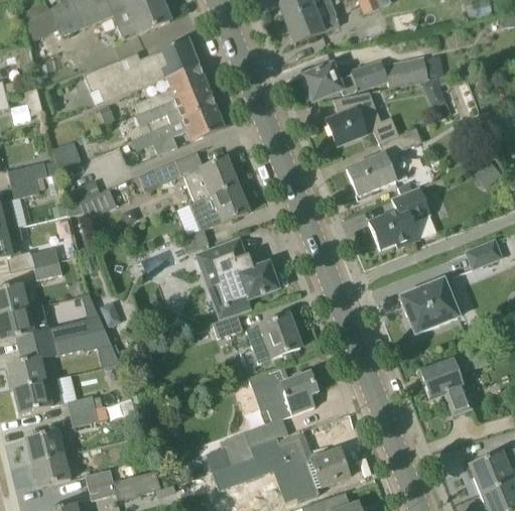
[(27,22),(49,8),(43,0),(31,0),(19,8),(27,22)]
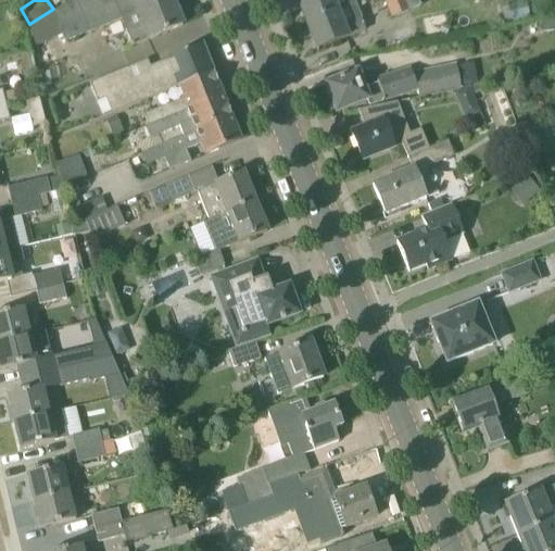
[(66,0),(53,9),(62,32),(65,37),(121,14),(155,0),(66,0)]
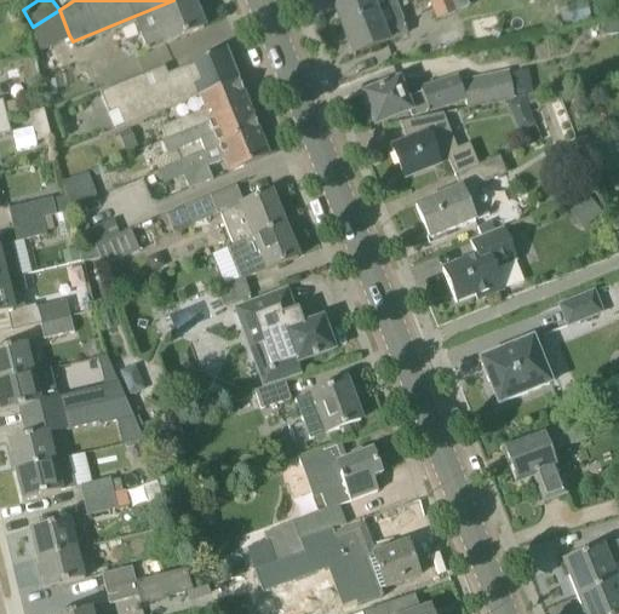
[(173,0),(135,16),(142,34),(148,46),(204,23),(194,0),(173,0)]
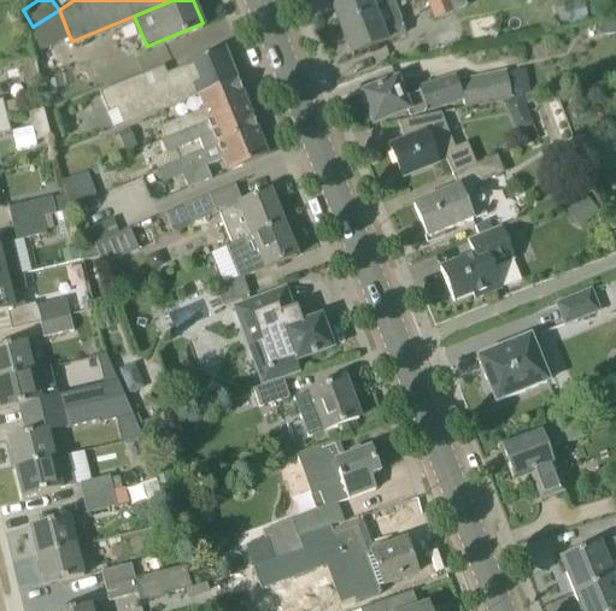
[(332,0),(340,21),(374,7),(371,0),(332,0)]
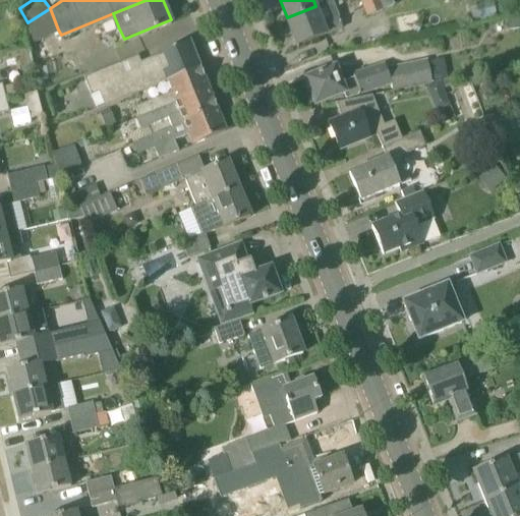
[(361,0),(366,12),(384,5),(382,2),(390,0),(361,0)]
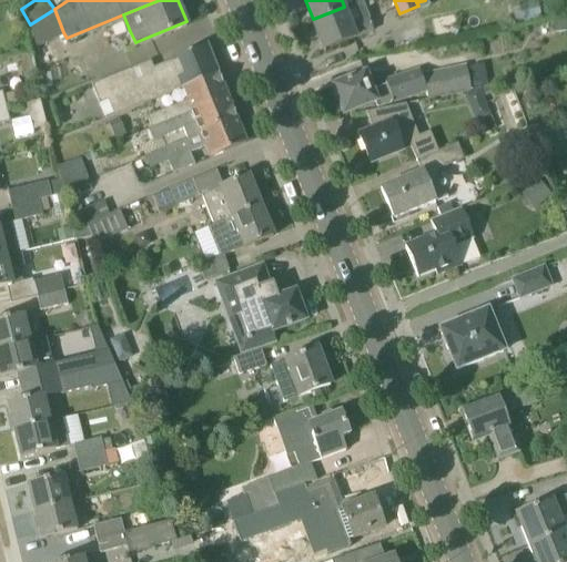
[(344,7),(313,19),(324,46),(374,27),(370,16),(351,22),(344,7)]
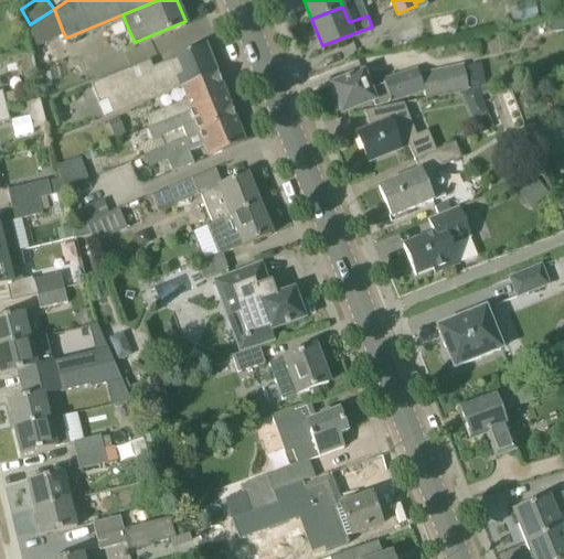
[(129,105),(166,89),(182,83),(216,70),(205,42),(170,56),(174,68),(158,76),(156,71),(136,78),(130,65),(92,81),(105,115),(129,105)]
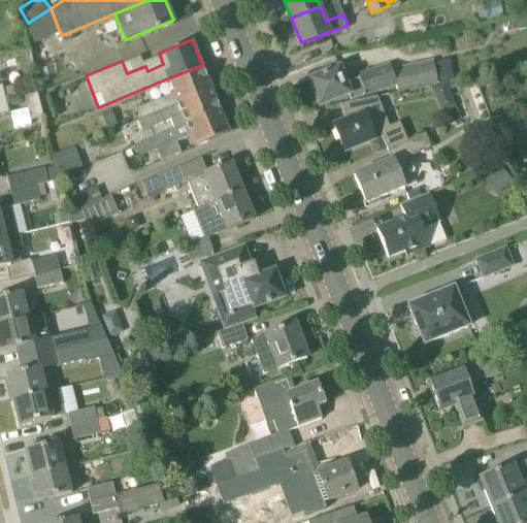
[(434,56),(390,65),(389,62),(358,71),(359,76),(347,82),(339,64),(308,76),(320,103),(350,91),(351,96),(396,82),(398,89),(439,79),(434,56)]
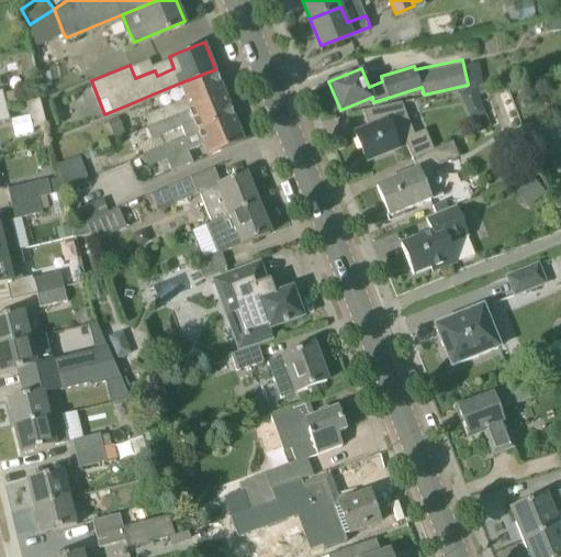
[(153,122),(225,92),(215,69),(181,82),(186,95),(148,111),(153,122)]
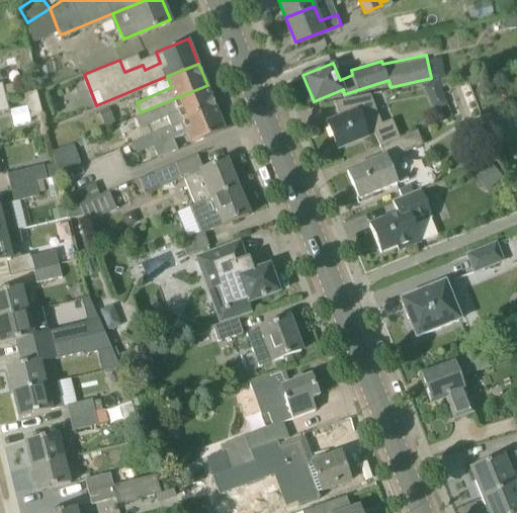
[(440,85),(438,79),(437,76),(422,82),(426,91),(440,85)]
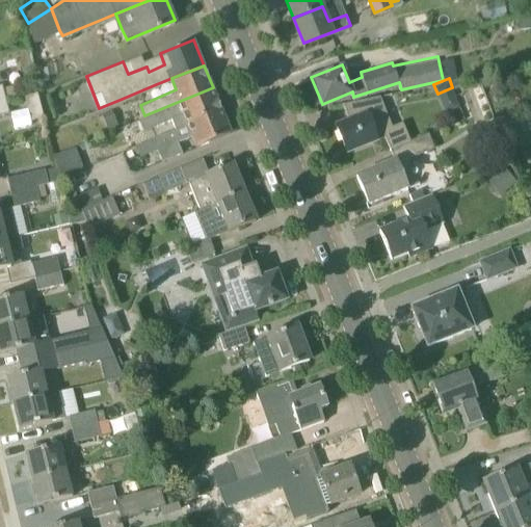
[(173,117),(176,127),(221,108),(213,87),(144,115),(141,116),(147,129),(173,117)]
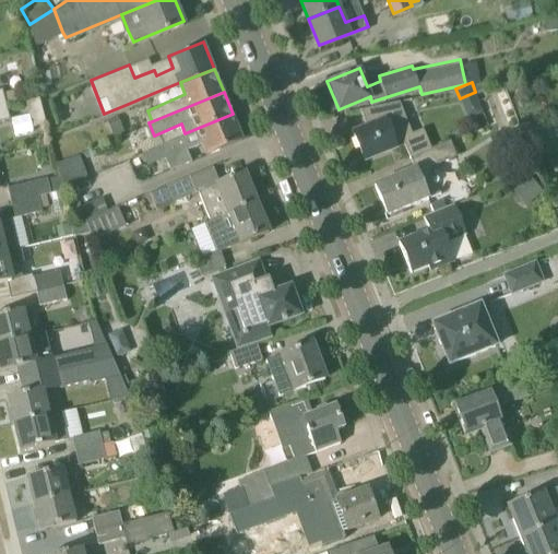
[(413,130),(400,98),(360,107),(367,124),(353,129),(365,157),(405,141),(410,153),(431,144),(424,126),(413,130)]
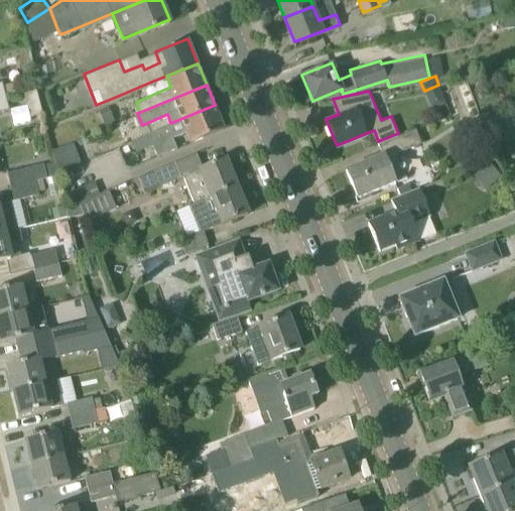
[(6,93),(0,94),(0,109),(9,107),(6,93)]
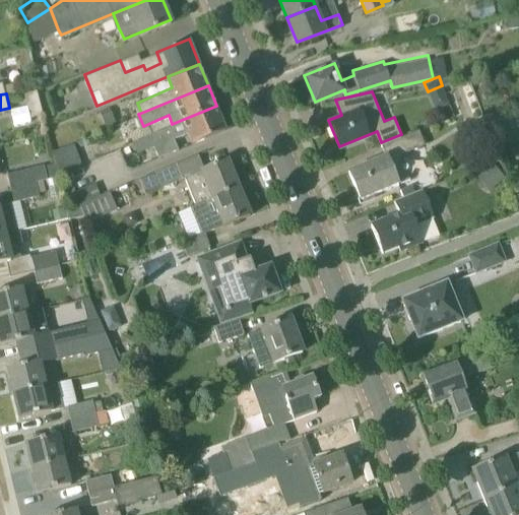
[(225,127),(216,106),(172,124),(173,125),(157,131),(150,134),(158,154),(179,146),(175,137),(185,133),(183,129),(188,127),(193,140),(225,127)]
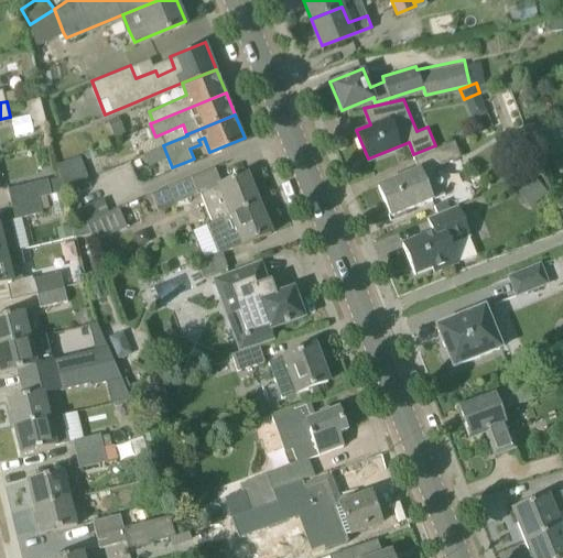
[(455,138),(435,145),(413,154),(419,166),(378,183),(391,214),(432,197),(445,192),(434,163),(461,152),(455,138)]
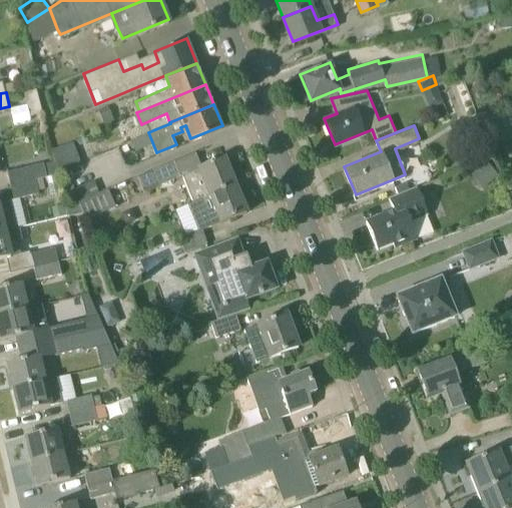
[(58,168),(71,163),(80,159),(72,138),(53,146),(56,157),(58,168)]
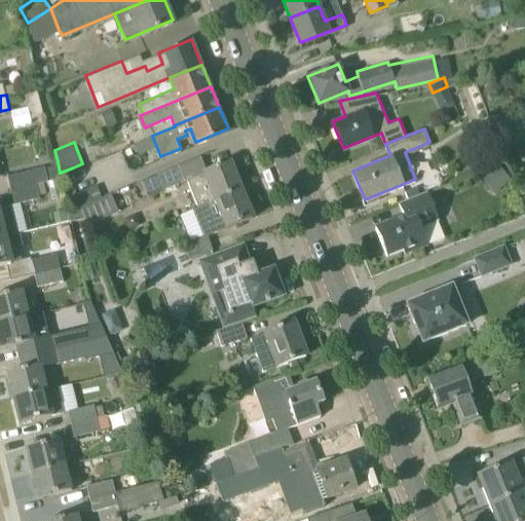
[(187,177),(198,205),(205,201),(241,187),(230,159),(187,177)]
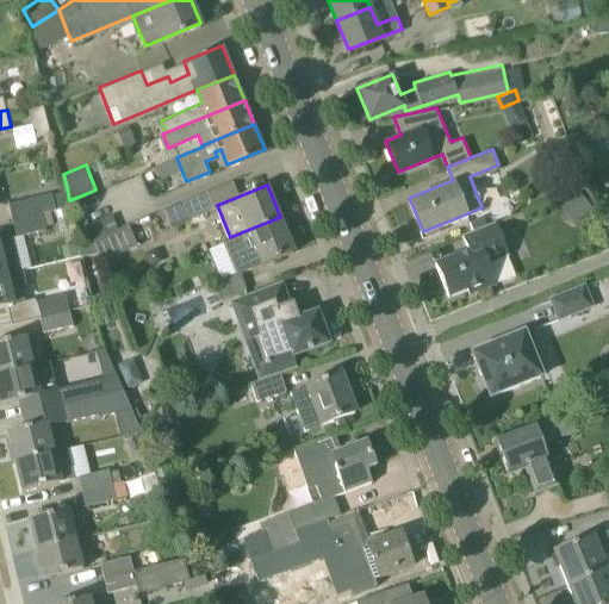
[(69,200),(67,187),(66,188),(51,191),(10,201),(13,217),(42,210),(56,207),(56,206),(68,203),(68,200),(69,200)]
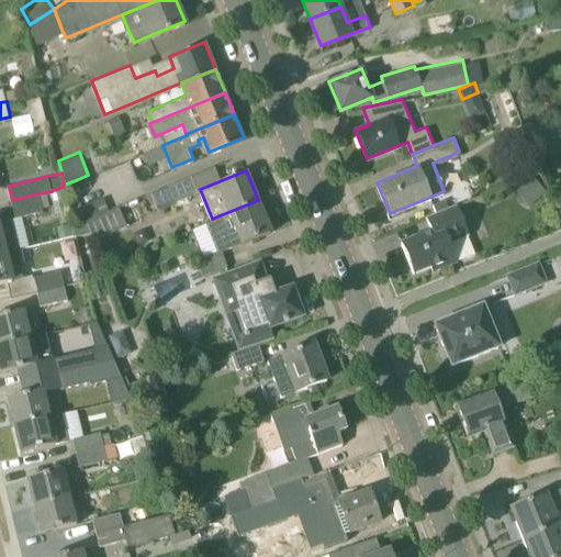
[(157,207),(198,190),(191,174),(150,190),(157,207)]
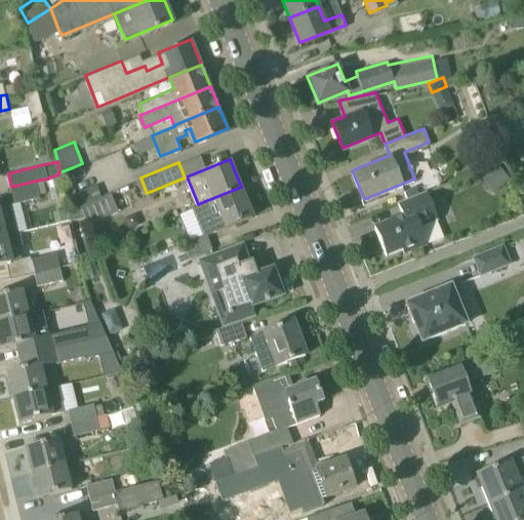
[(39,195),(39,192),(36,181),(11,187),(14,201),(39,195)]
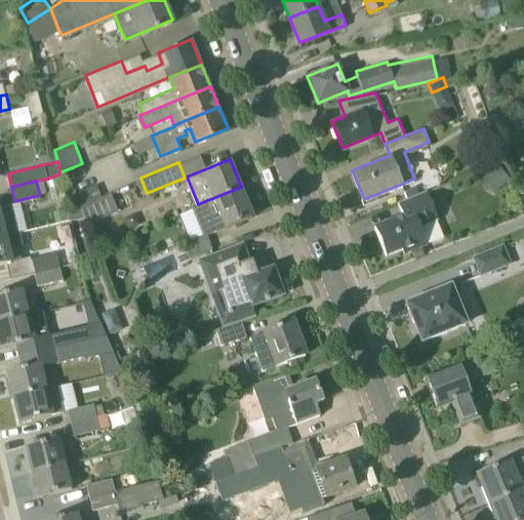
[(216,230),(227,226),(252,214),(241,187),(205,201),(216,230)]
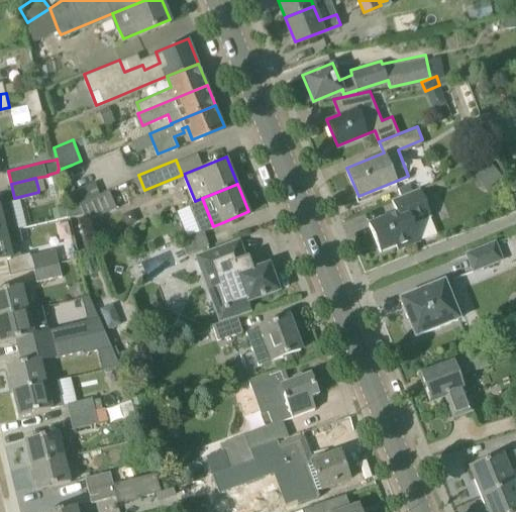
[(80,199),(88,215),(115,203),(107,186),(80,199)]
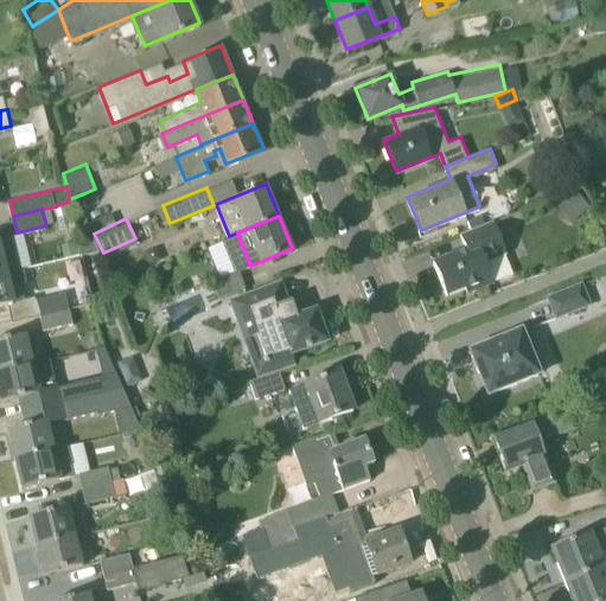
[(485,260),(505,251),(506,251),(493,218),(460,231),(466,245),(433,260),(446,293),(465,285),(467,291),(493,280),(485,260)]
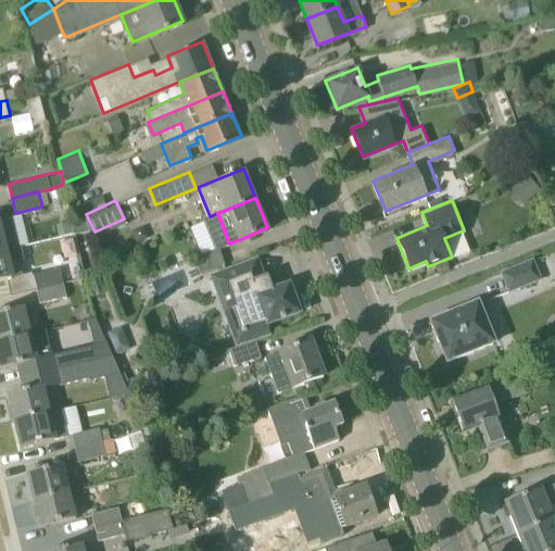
[(0,217),(0,248),(5,247),(5,246),(19,242),(12,215),(0,217)]
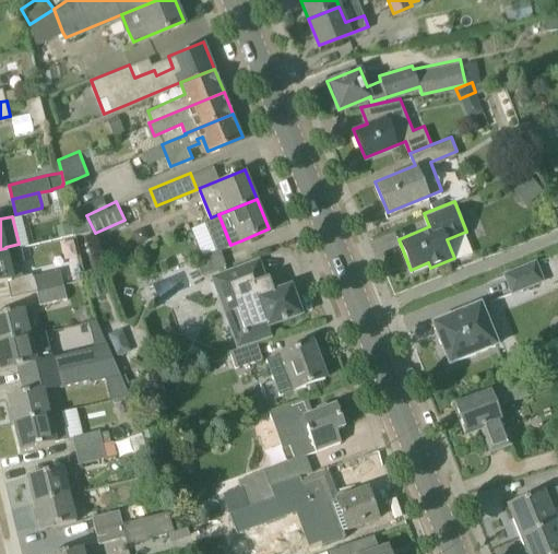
[(0,249),(0,279),(22,273),(19,258),(24,257),(21,244),(19,244),(6,247),(6,248),(0,249)]
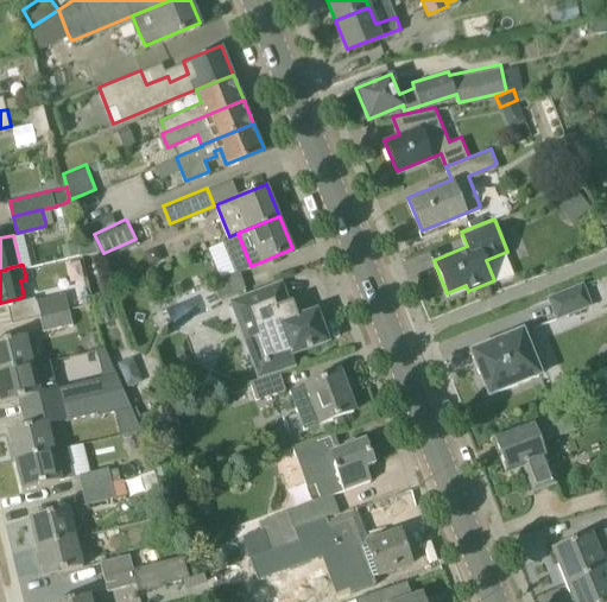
[(240,268),(213,277),(219,296),(246,287),(240,268)]
